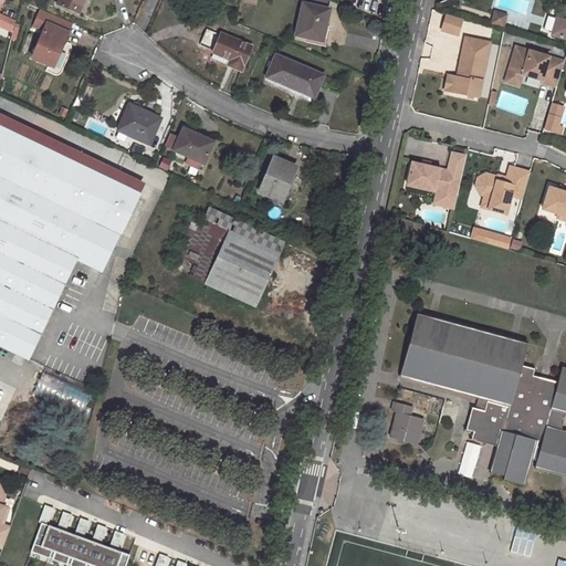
[(58,0),(56,4),(79,14),(84,0),(58,0)]
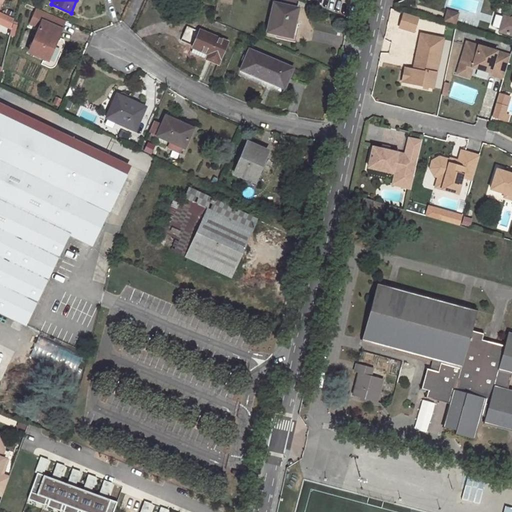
[(267,32),(291,37),(297,9),(293,8),(281,5),(274,3),(267,32)]
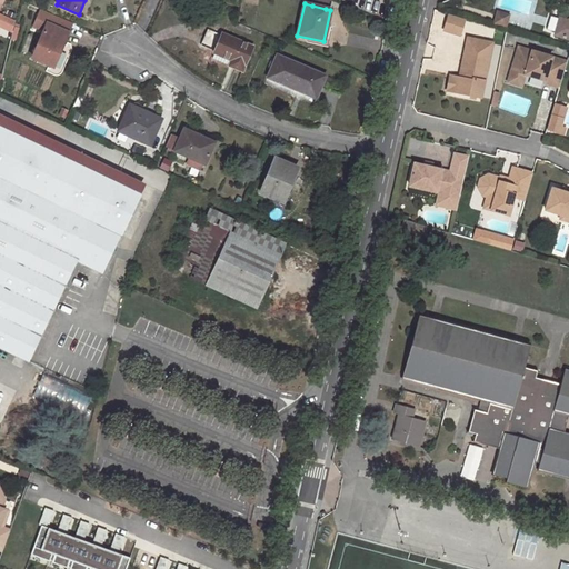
[(31,58),(52,68),(68,33),(68,32),(71,23),(41,11),(35,27),(43,31),(31,58)]
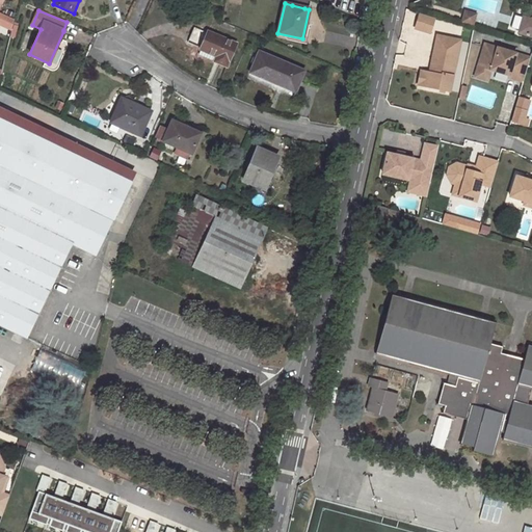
[(473,25),(476,15),(464,11),(462,22),(473,25)]
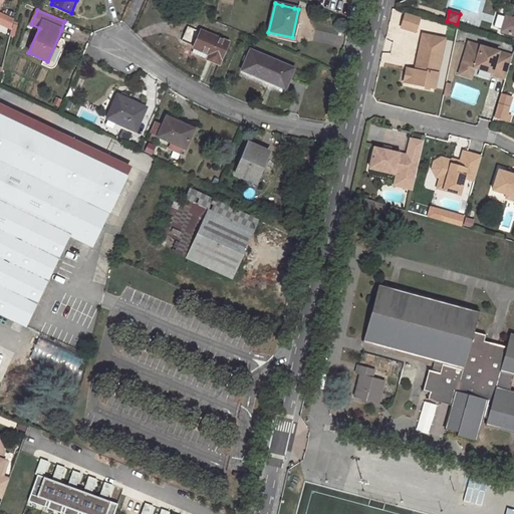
[(421,18),(407,13),(402,28),(417,32),(421,18)]
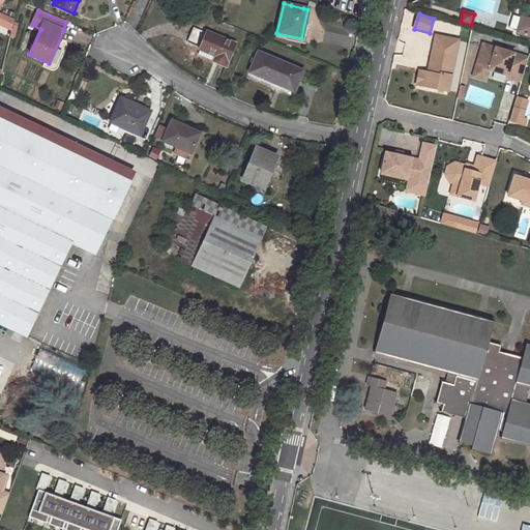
[(529,19),(529,20),(522,18),(517,33),(529,36),(529,19)]
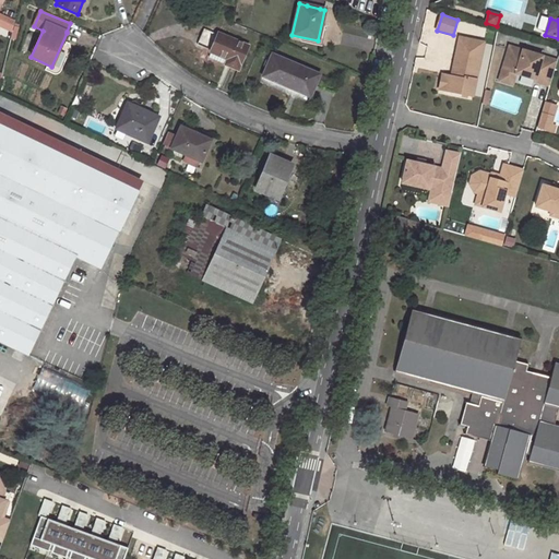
[(207,58),(225,66),(228,60),(230,61),(228,67),(237,71),(247,47),(217,34),(217,36),(203,30),(197,45),(211,50),(207,58)]
